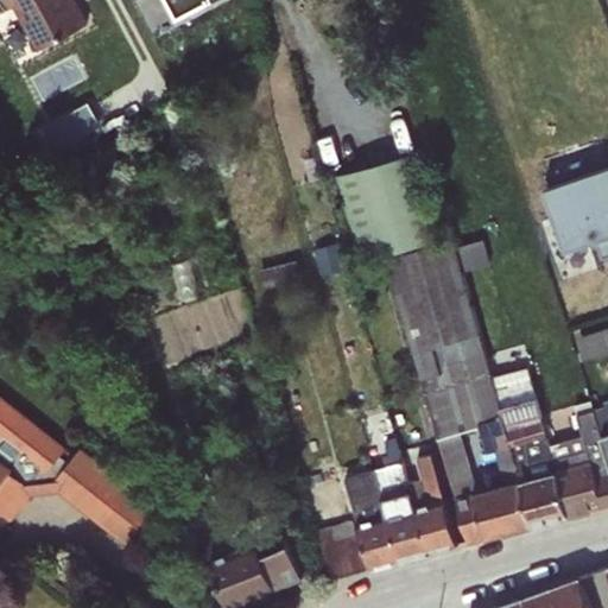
[(2,0),(7,8),(13,6),(37,50),(88,24),(75,0),(2,0)]
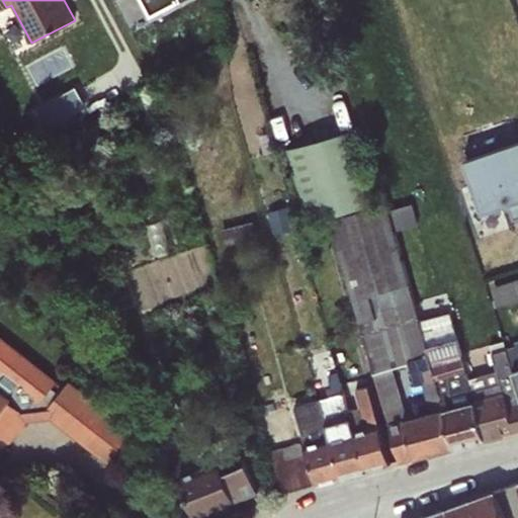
[(142,0),(151,16),(182,0),(142,0)]
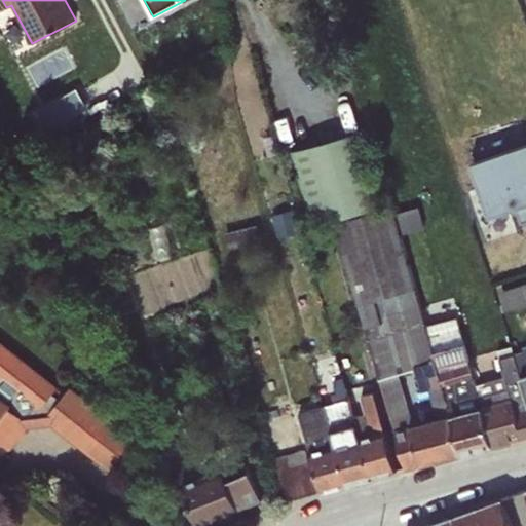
[(76,87),(35,110),(47,132),(88,108),(76,87)]
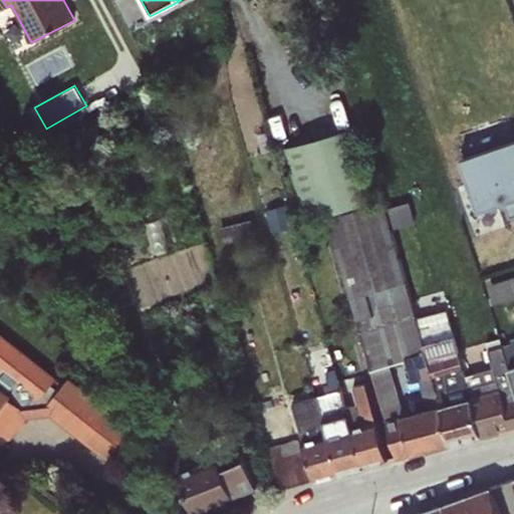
[(487,126),(494,142),(513,133),(513,114),(513,115),(487,126)]
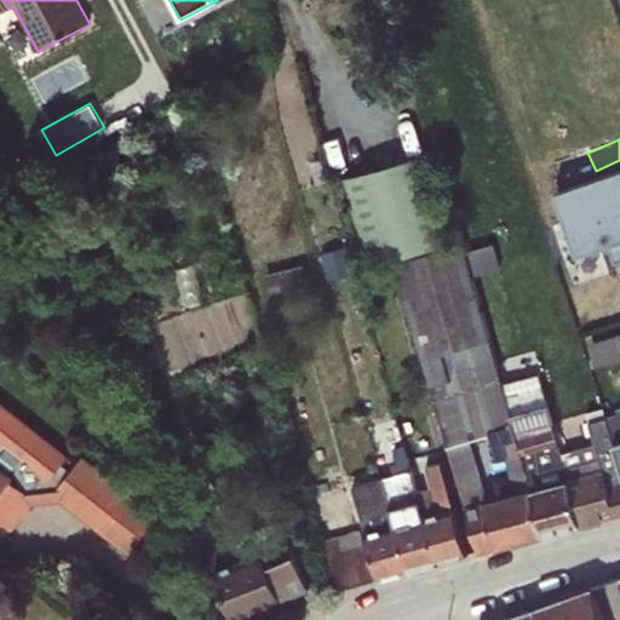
[(426,151),(339,176),(365,264),(449,237),(426,151)]
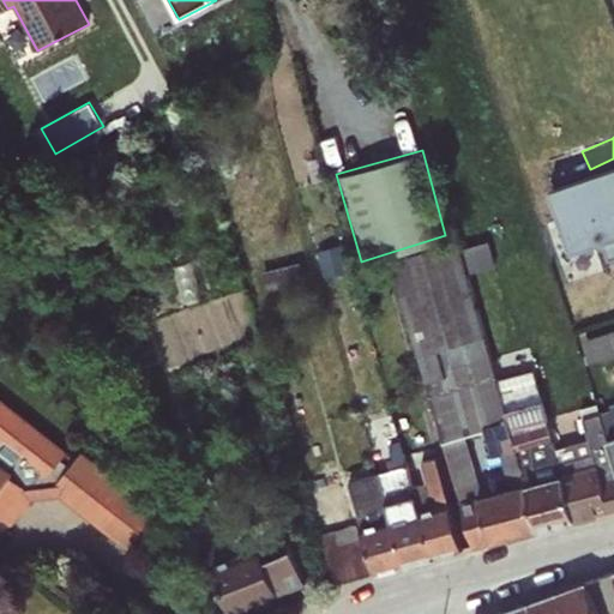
[(613,167),(551,190),(572,251),(601,241),(608,260),(613,258),(613,167)]
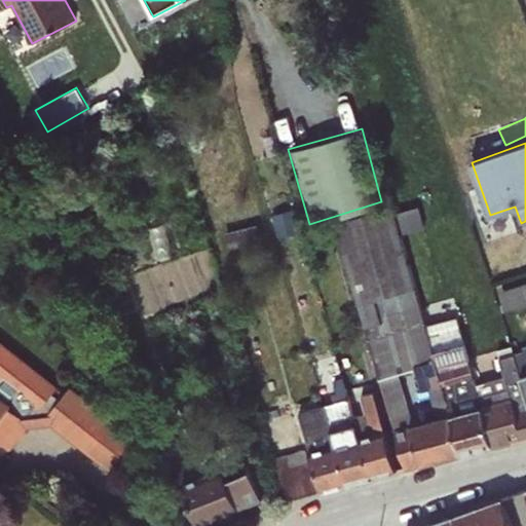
[(391,205),(333,221),(337,235),(379,377),(399,372),(415,367),(436,361),(425,325),(391,205)]
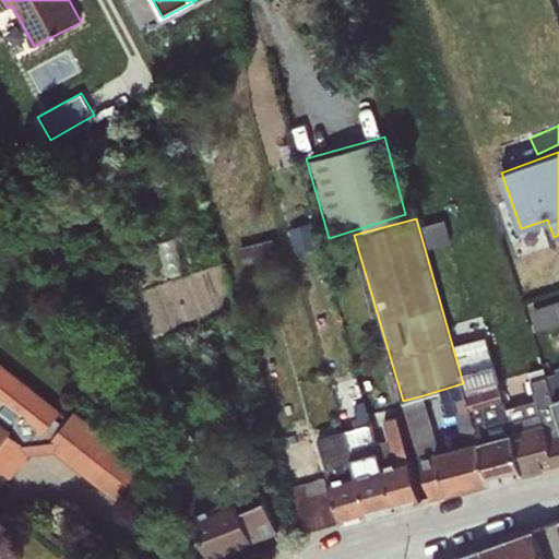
[(445,218),(421,225),(428,249),(451,242),(445,218)]
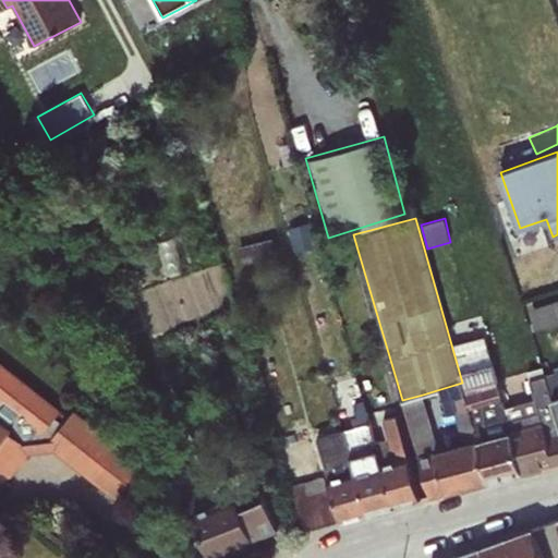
[(312,223),(289,229),(294,253),(318,246),(312,223)]
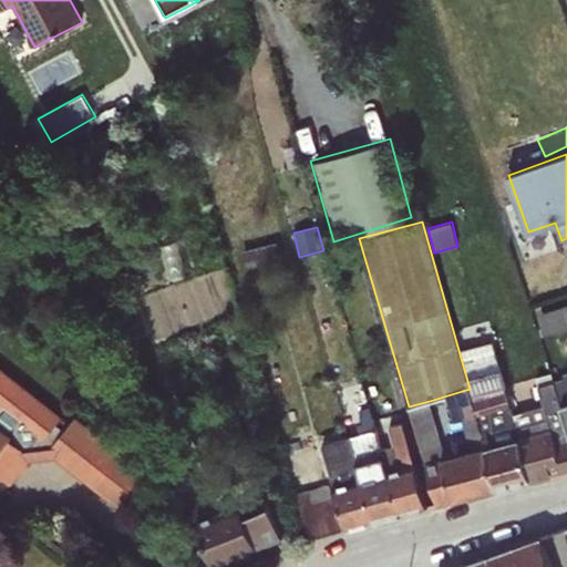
[(363,254),(359,238),(338,247),(340,260),(363,254)]
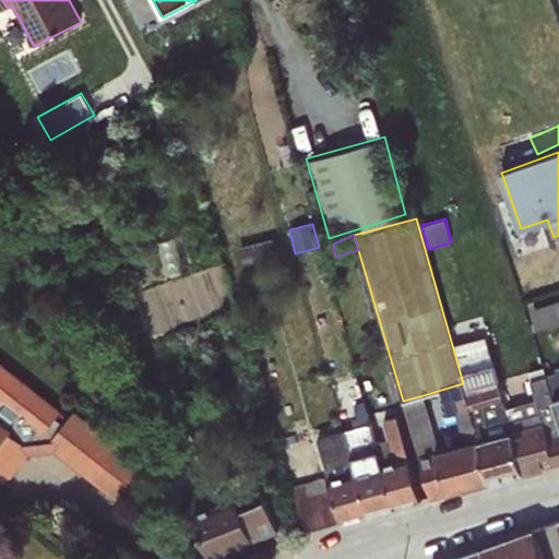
[(273,238),(239,248),(244,265),(278,257),(273,238)]
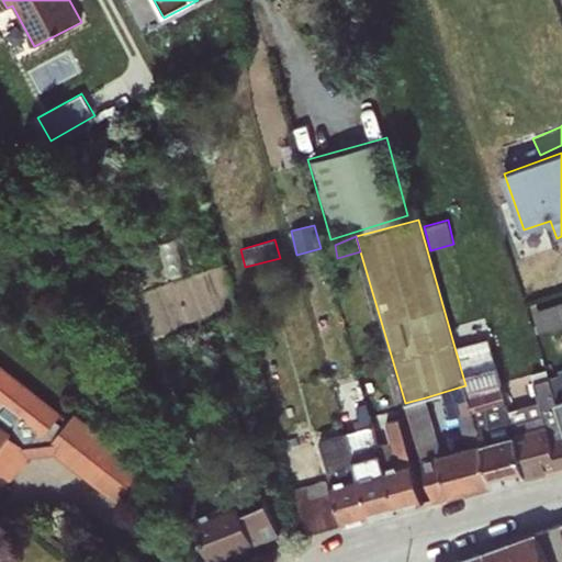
[(561,300),(531,311),(538,332),(561,324),(561,300)]
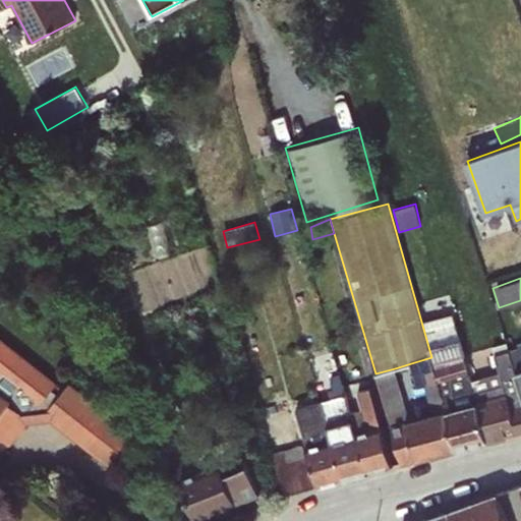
[(451,314),(421,322),(431,357),(457,449),(486,441),(470,381),(451,314)]
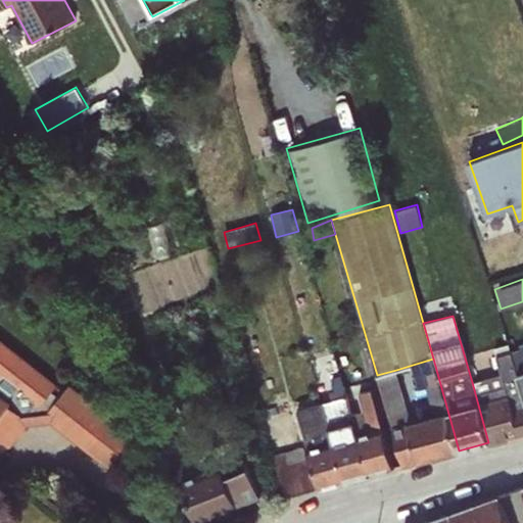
[(0,337),(0,439),(9,447),(27,425),(50,423),(108,469),(135,435),(69,383),(59,396),(52,391),(58,383),(0,337)]
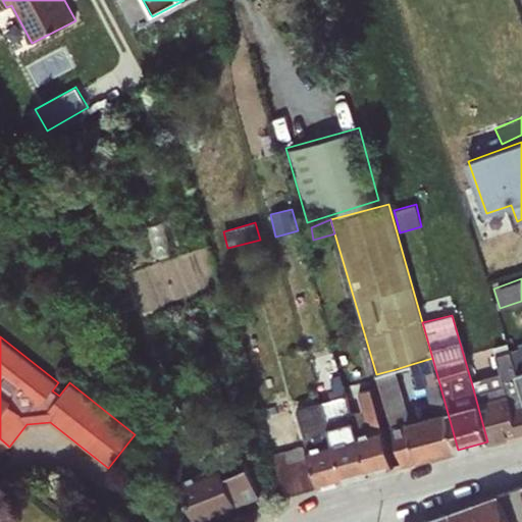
[(521,347),(511,351),(517,372),(521,370),(521,347)]
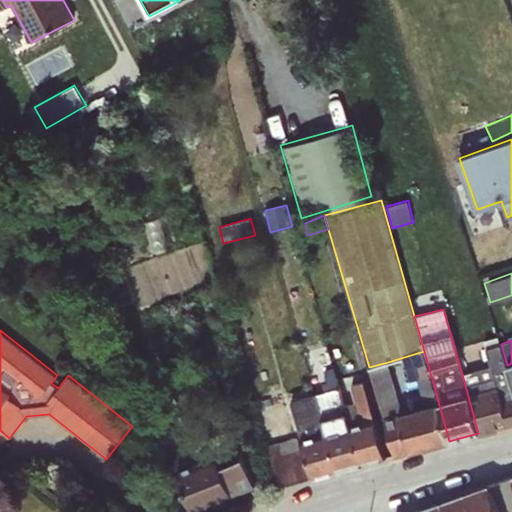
[(490,366),(462,374),(478,433),(511,424),(511,380),(507,365),(501,344),(486,348),(490,366)]
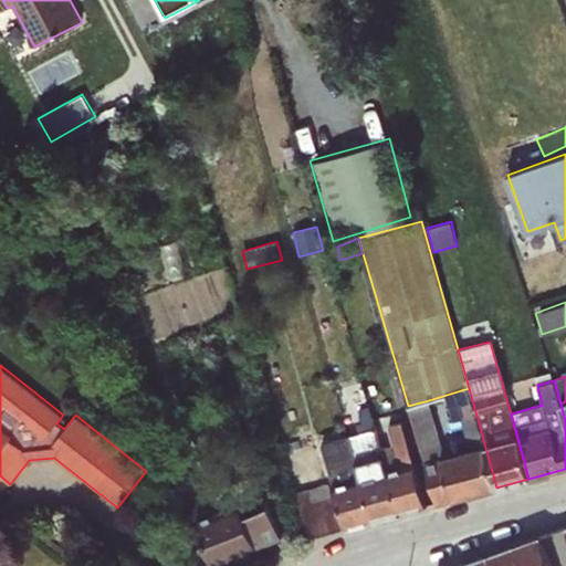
[(429,400),(408,406),(437,503),(496,488),(469,388),(447,395),(454,420),(462,418),(471,450),(446,456),(429,400)]
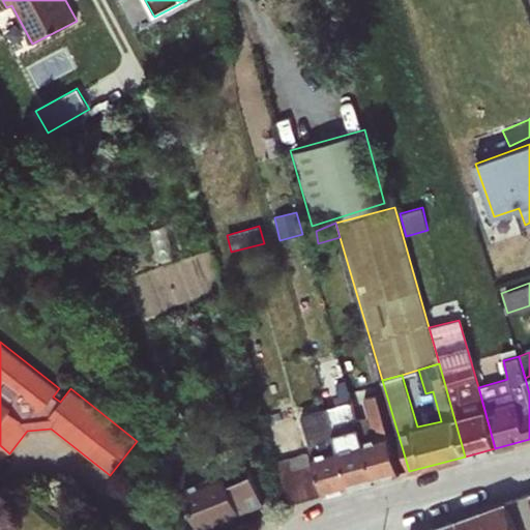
[(335,406),(350,402),(348,393),(334,396),(335,406)]
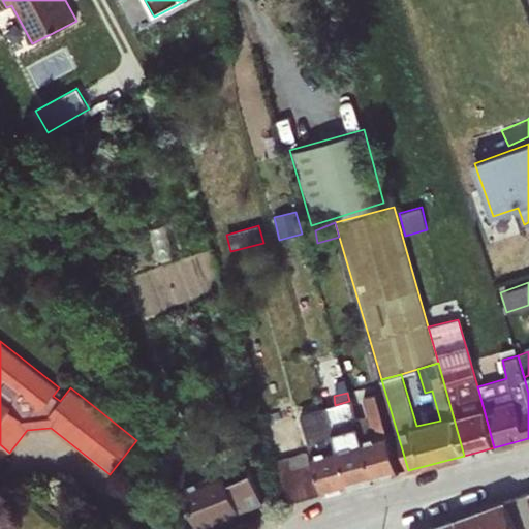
[(367,415),(356,418),(374,479),(399,473),(376,395),(362,397),(367,415)]
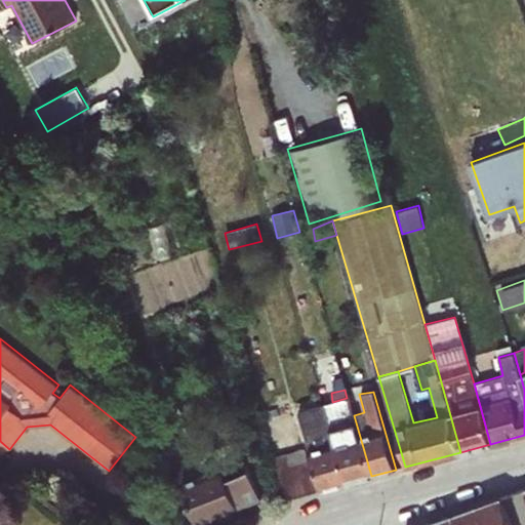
[(332,402),(323,404),(347,483),(371,476),(354,415),(349,398),(347,398),(332,402)]
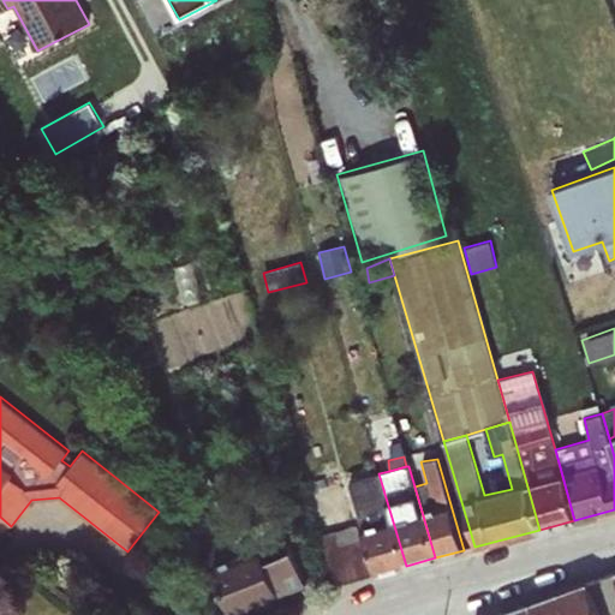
[(406,566),(378,473),(350,481),(375,574),(406,566)]
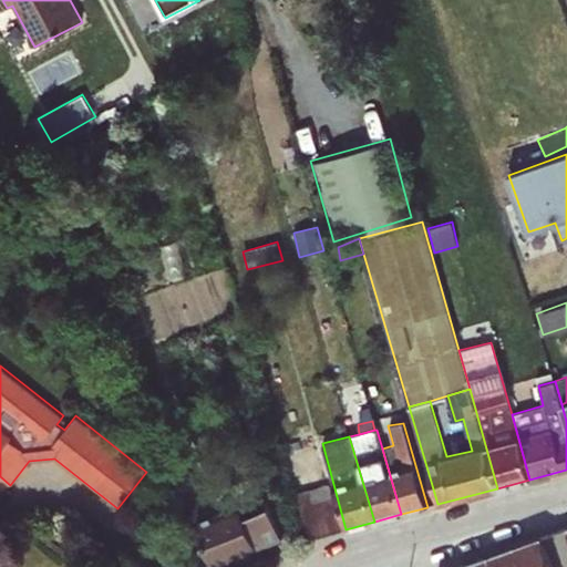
[(238,504),(194,522),(213,566),(281,537),(265,495),(261,497),(253,477),(230,485),(238,504)]
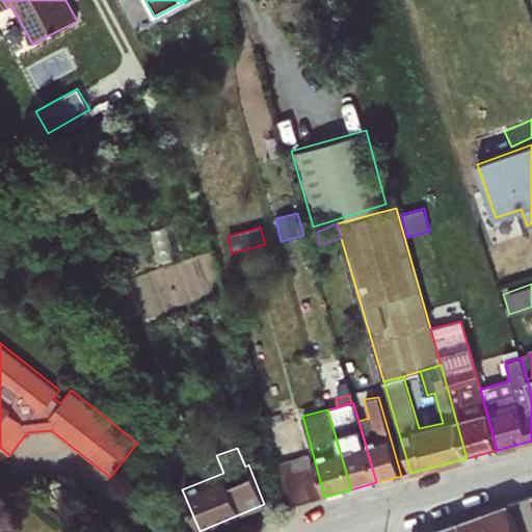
[(308,455),(277,463),(290,506),(320,498),(308,455)]
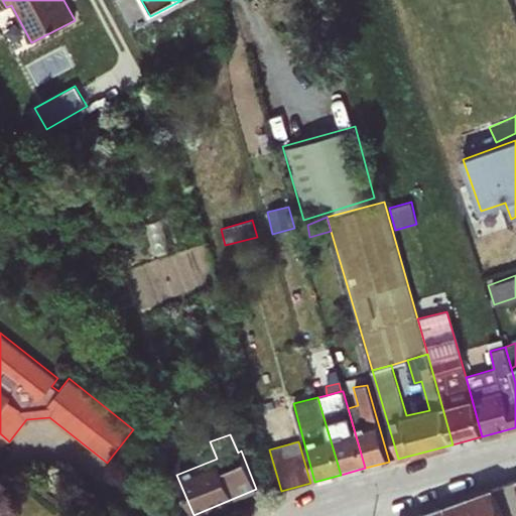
[(515,515),(515,480),(469,497),(477,515),(515,515)]
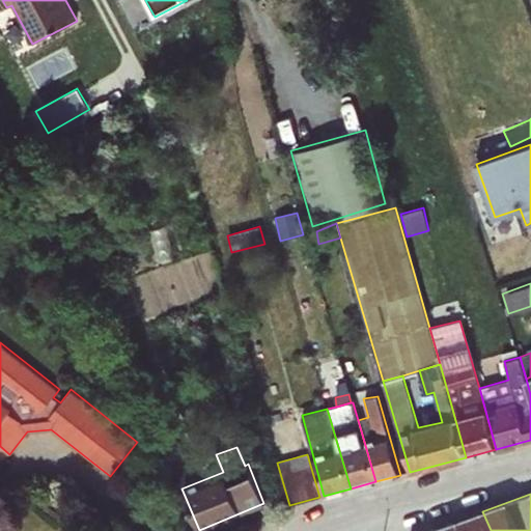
[(491,530),(482,511),(458,521),(462,530),(491,530)]
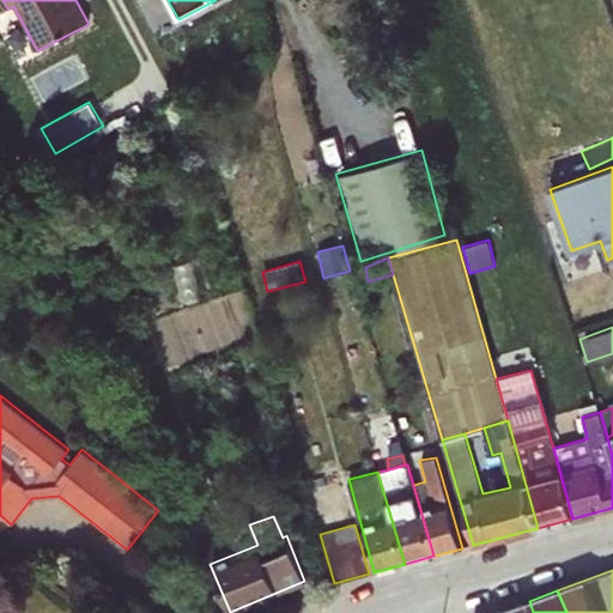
[(533,612),(529,601),(499,611),(501,612),(533,612)]
